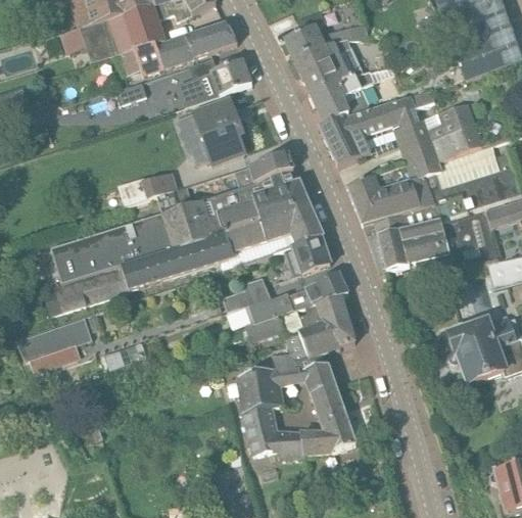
[(69,0),(70,4),(77,27),(153,5),(168,0),(69,0)]
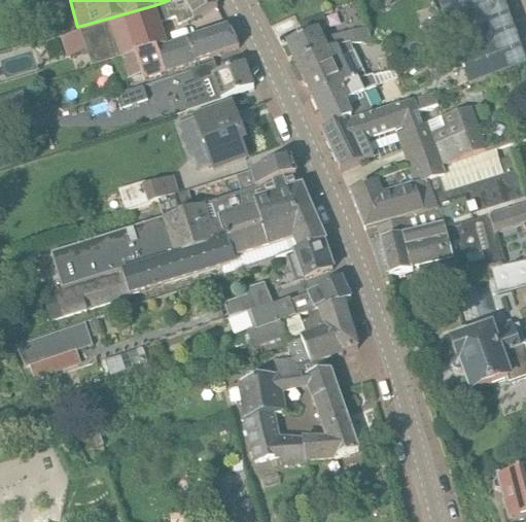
[(177,21),(191,14),(217,3),(215,0),(169,0),(154,5),(77,27),(78,27),(91,62),(118,54),(133,49),(133,51),(184,36),(184,35),(168,40),(160,18),(174,13),(177,21)]
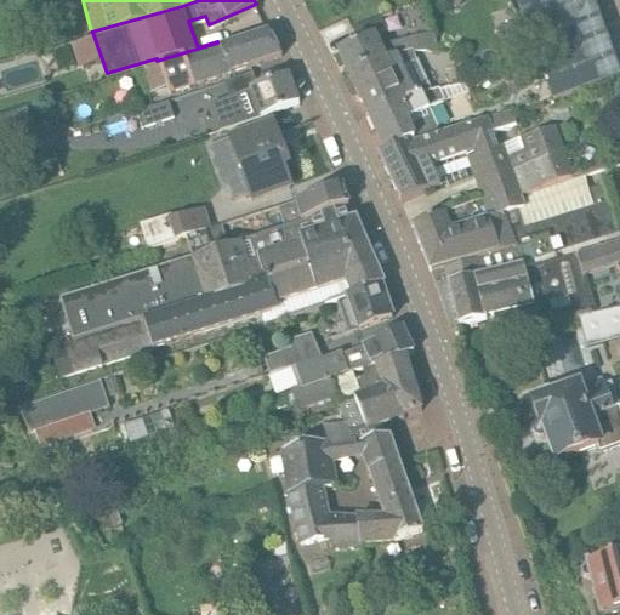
[(516,0),(551,96),(619,72),(619,64),(596,0),(516,0)]
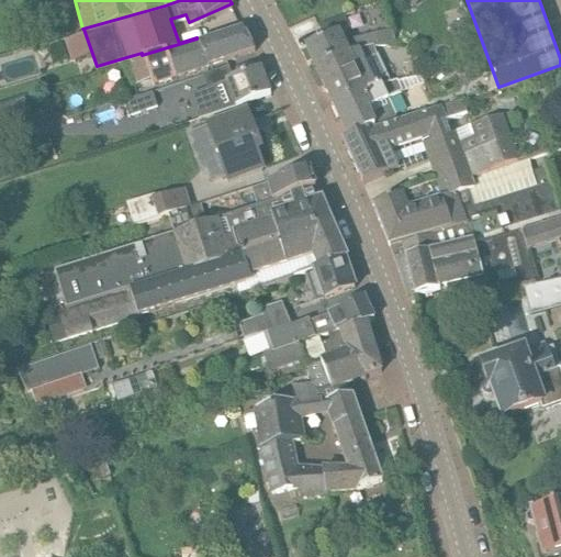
[(318,21),(324,33),(305,42),(314,60),(331,53),(372,43),(372,42),(379,41),(377,28),(344,37),(338,26),(348,23),(343,11),(318,21)]
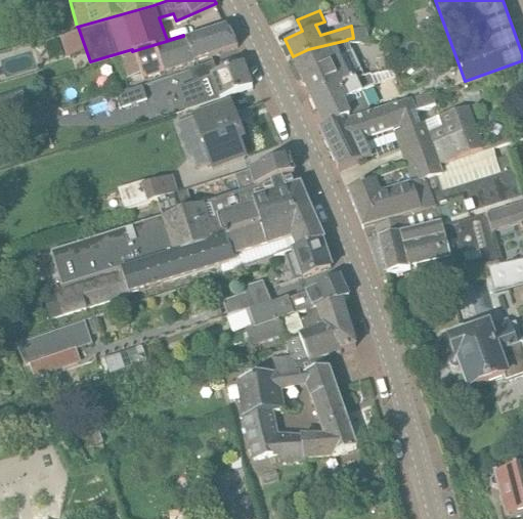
[(437,13),(418,20),(426,41),(444,34),(437,13)]
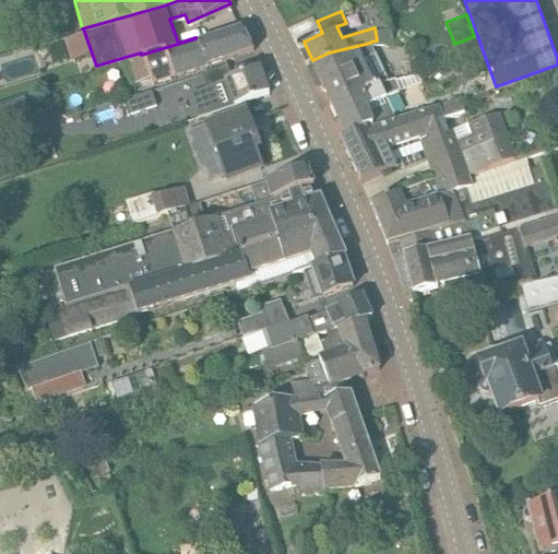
[(205,61),(253,45),(241,24),(197,39),(196,38),(141,55),(152,81),(206,65),(205,61)]
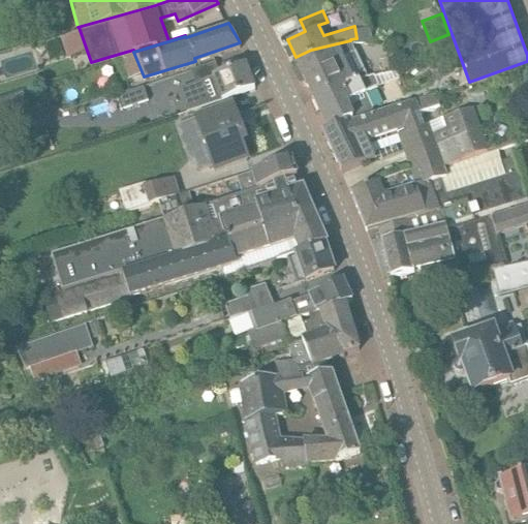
[(296,57),(313,93),(341,80),(343,83),(366,75),(365,74),(353,48),(350,40),(311,50),(296,57)]
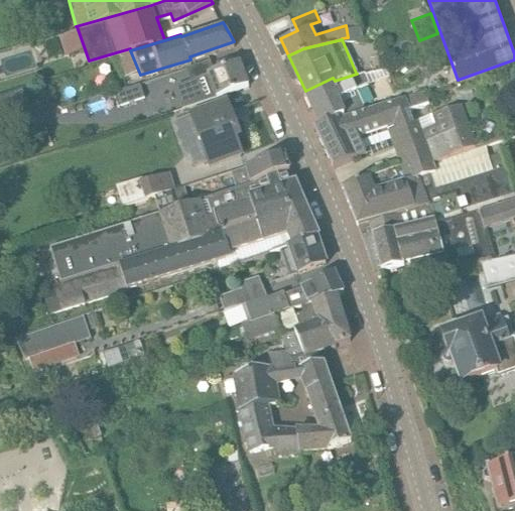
[(248,82),(239,57),(207,71),(204,72),(211,91),(214,90),(215,95),(248,82)]
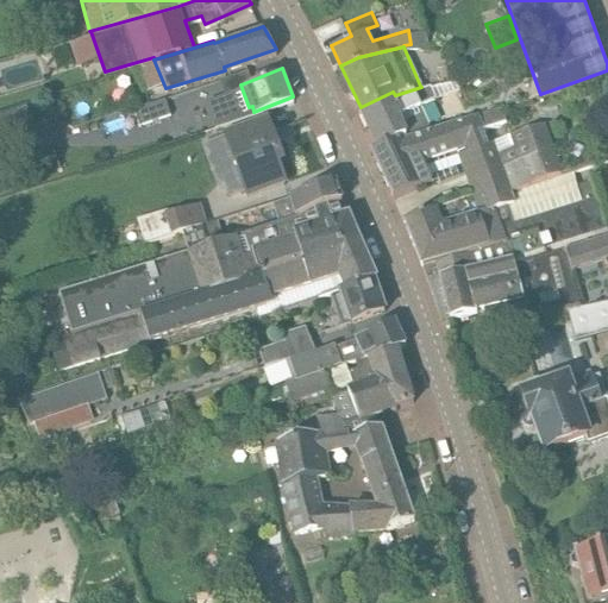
[(419,101),(434,94),(432,88),(430,82),(420,86),(421,87),(395,95),(393,92),(361,107),(377,143),(377,144),(399,133),(401,137),(431,127),(430,126),(419,102),(419,101)]
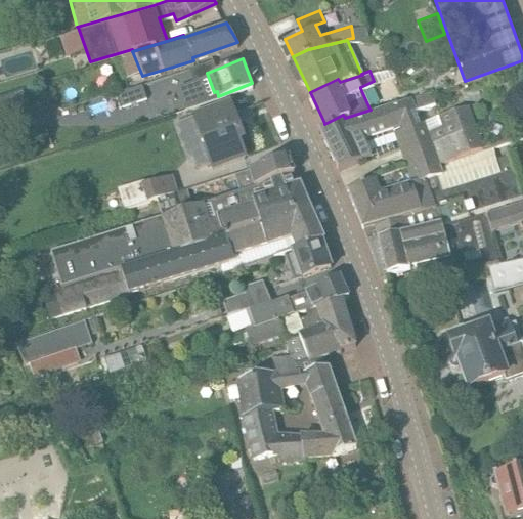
[(118,104),(145,94),(141,80),(114,90),(118,104)]
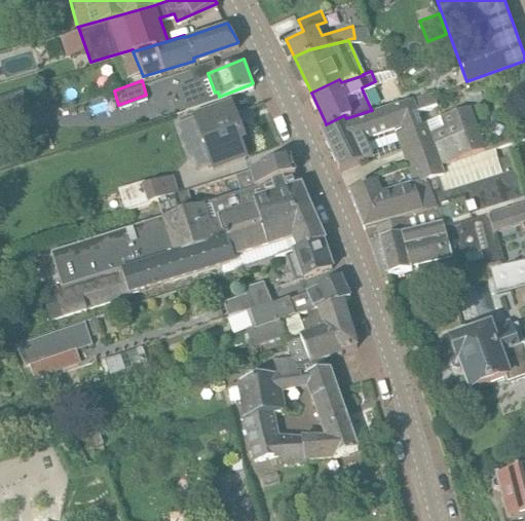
[(484,145),(477,125),(470,103),(421,120),(416,109),(417,108),(417,107),(435,102),(432,88),(412,95),(412,96),(371,109),(372,110),(346,118),(344,115),(326,124),(326,123),(321,126),(340,168),(362,158),(361,157),(371,153),(364,137),(400,124),(401,127),(394,131),(406,165),(409,164),(414,181),(456,166),(453,157),(484,145)]
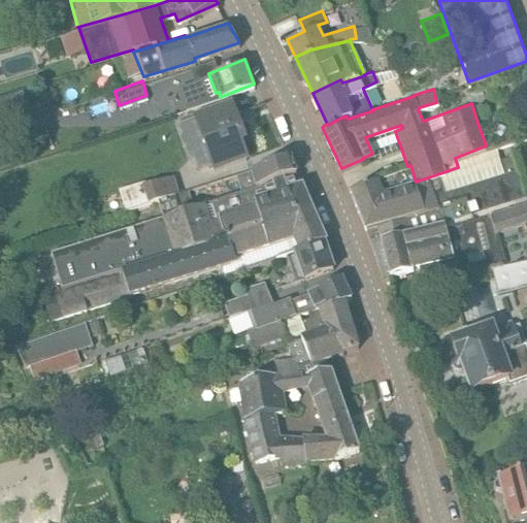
[(176,122),(186,145),(241,126),(232,101),(176,122)]
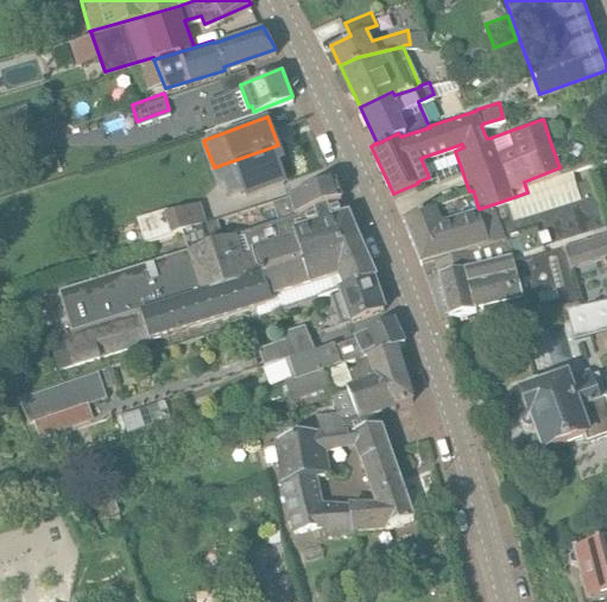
[(278,145),(214,168),(220,183),(241,177),(247,191),(284,177),(277,158),(282,156),(278,145)]
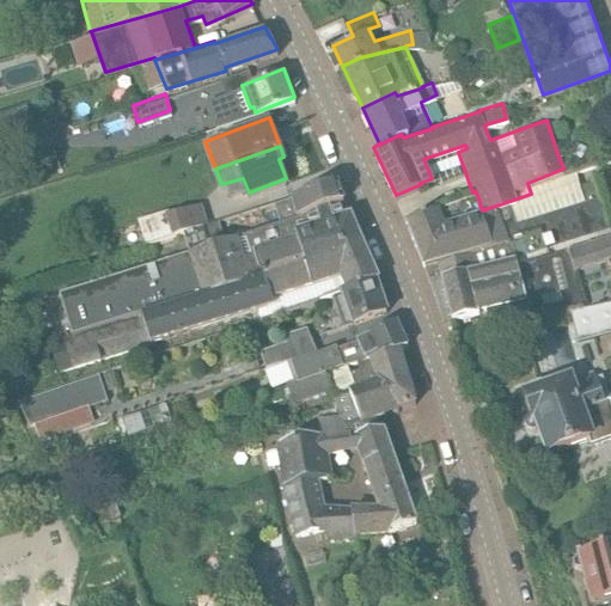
[(443,318),(453,316),(478,310),(478,307),(486,305),(488,316),(527,306),(535,293),(539,292),(545,313),(568,307),(584,304),(573,267),(567,245),(610,231),(610,224),(594,173),(578,179),(574,165),(563,170),(563,169),(527,183),(531,194),(482,210),(481,212),(492,243),(423,263),(423,264),(443,318)]
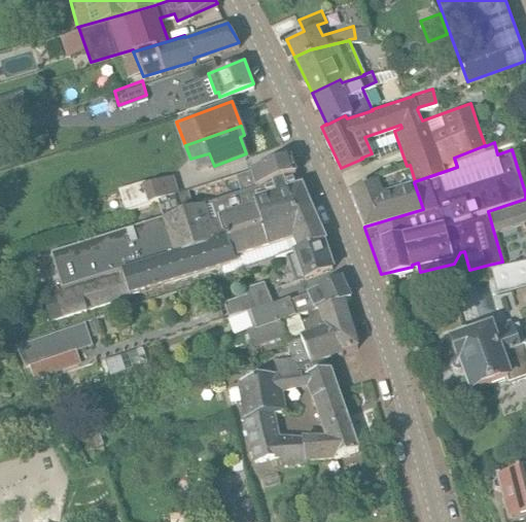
[(275,177),(295,171),(289,154),(249,167),(235,172),(240,188),(254,183),(275,177)]
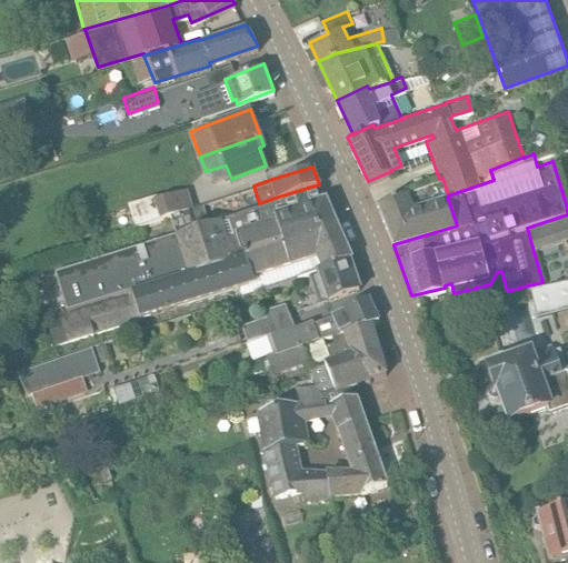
[(439,179),(407,191),(377,203),(394,244),(457,225),(447,197),(448,195),(442,178),(439,179)]
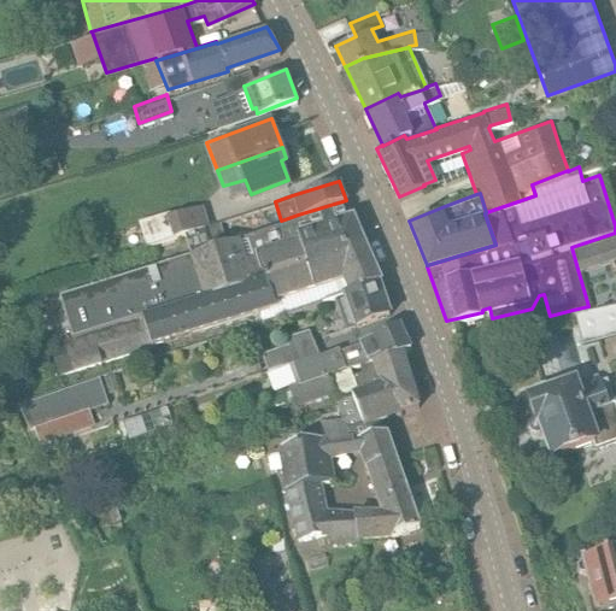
[(346,200),(322,207),(298,215),(281,221),(240,236),(227,240),(192,251),(156,263),(165,292),(197,282),(200,295),(303,264),(301,257),(364,238),(353,213),(351,213),(346,200)]
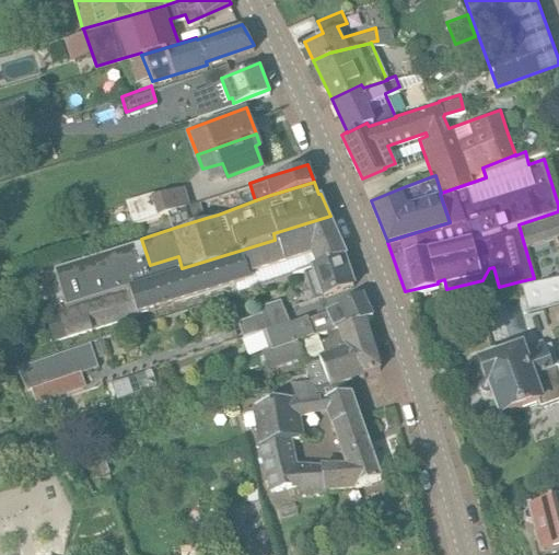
[(200,199),(186,204),(181,186),(155,195),(153,191),(126,199),(132,220),(167,209),(174,228),(206,218),(200,199)]
